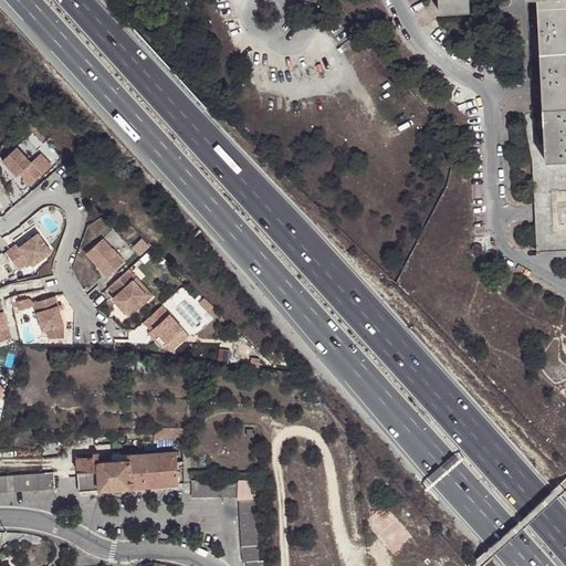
[(181,0),(173,9),(178,16),(189,3),(186,0),(181,0)]
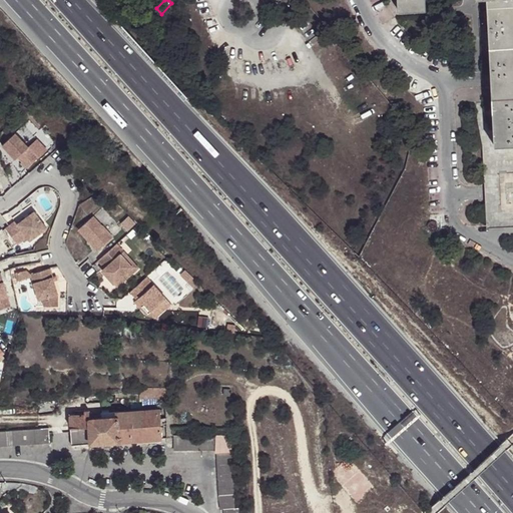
[(425,12),(424,0),(397,0),(398,12),(425,12)]
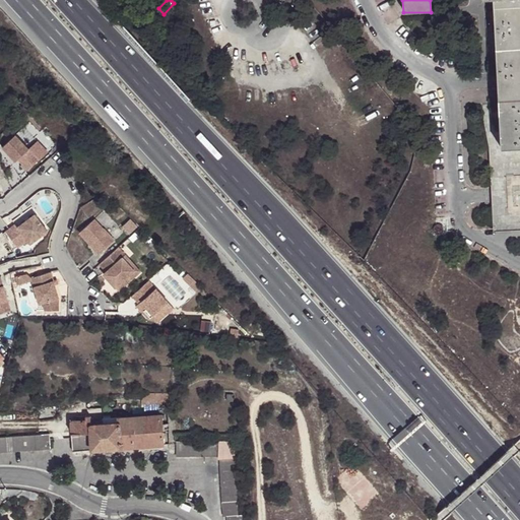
[(519,49),(519,4),(493,6),(495,50),(519,49)]
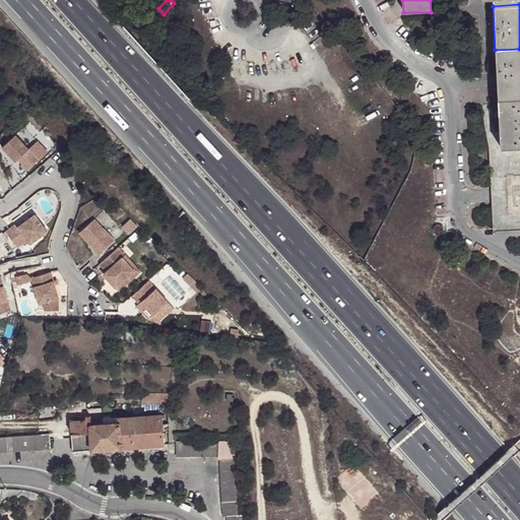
[(136,25),(144,33),(150,26),(144,19),(136,25)]
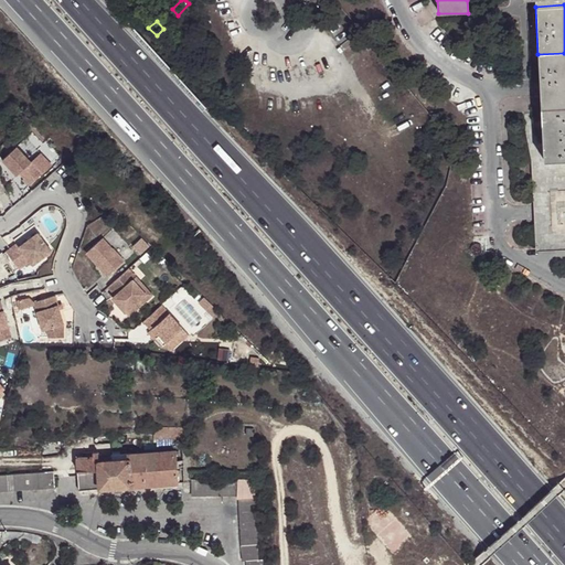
[(564,103),(564,53),(537,54),(539,76),(539,87),(540,94),(540,105),(564,103)]
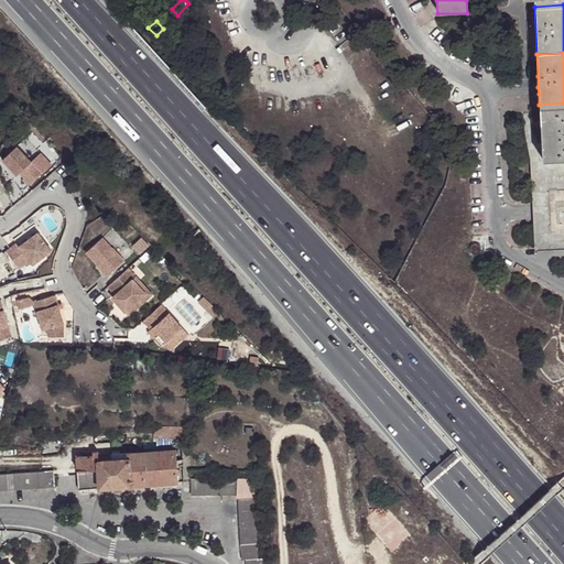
[(563,102),(539,105),(541,149),(541,160),(563,159),(563,102)]
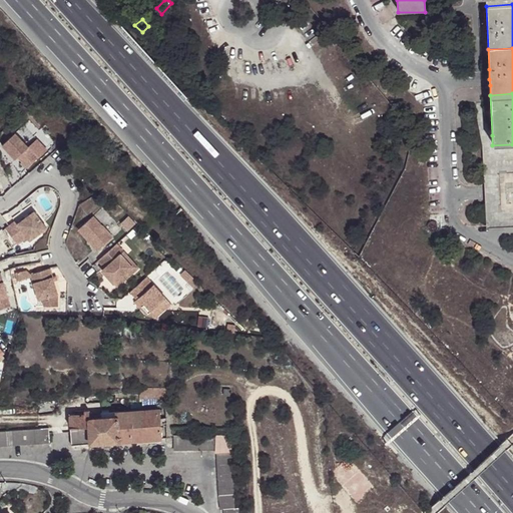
[(512,144),(492,145),(492,135),(479,136),(481,145),(482,182),(483,197),(484,229),(512,227),(512,144)]
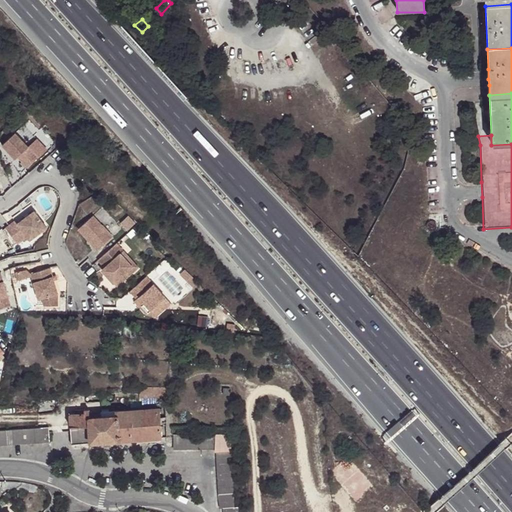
[(16,143),(2,155),(14,169),(17,167),(26,178),(37,169),(16,143)]
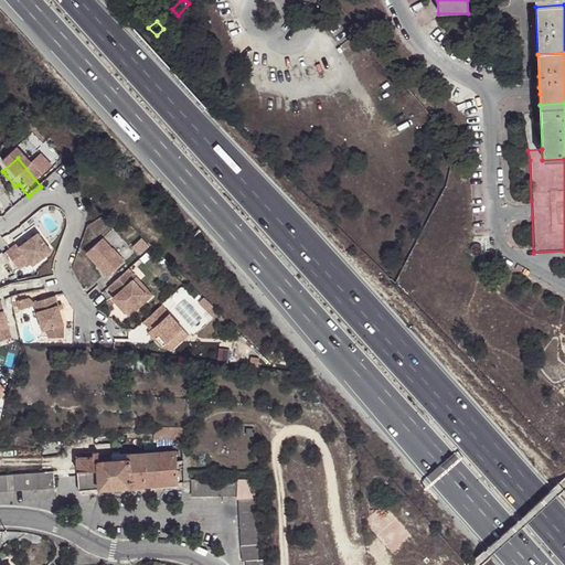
[(41,236),(23,249),(21,246),(10,254),(23,272),(33,264),(36,268),(55,255),(41,236)]
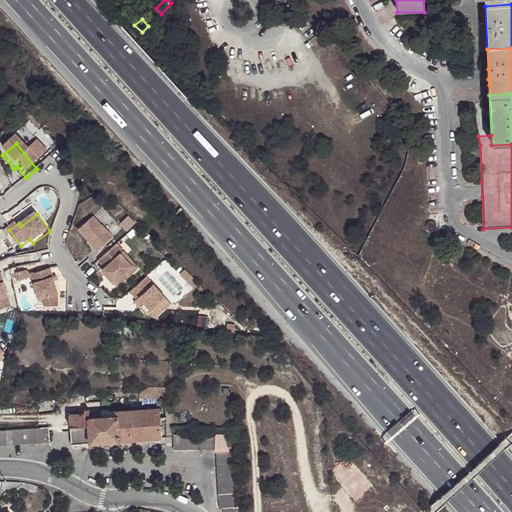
[(97,217),(81,230),(100,252),(116,239),(97,217)]
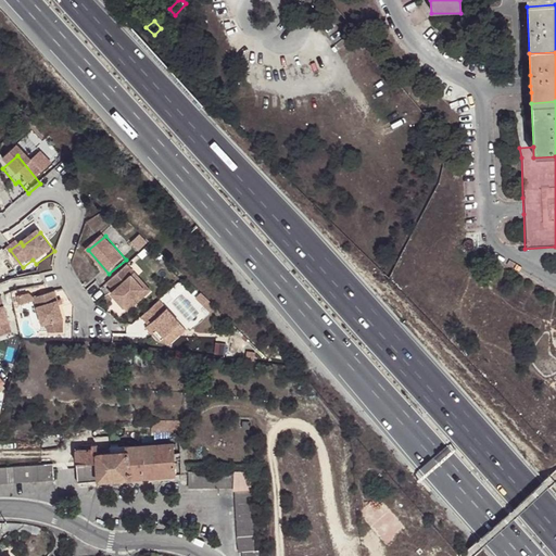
[(129,266),(110,285),(116,293),(113,295),(126,310),(147,291),(134,278),(137,275),(129,266)]
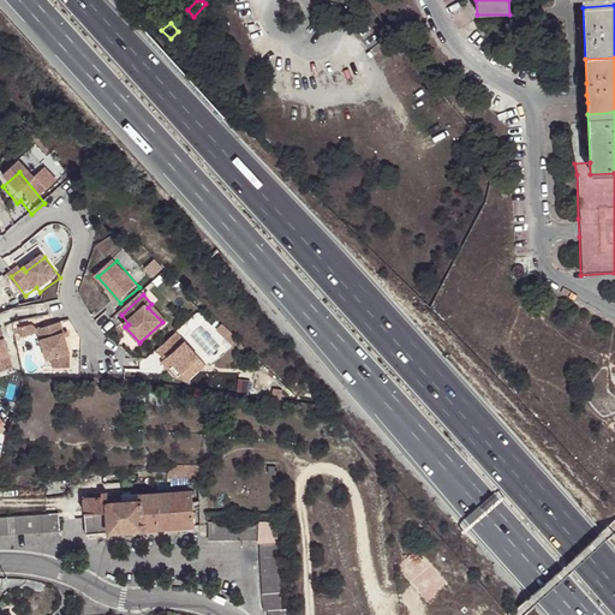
[(162,322),(139,342),(143,347),(169,323),(151,304),(148,308),(162,322)]
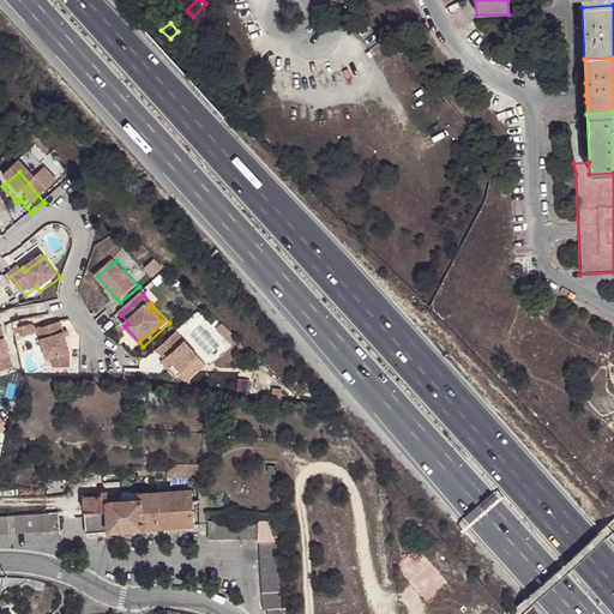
[(36,324),(24,326),(26,336),(42,331),(50,359),(54,357),(58,367),(73,368),(73,353),(67,337),(66,332),(64,321),(41,329),(36,324)]
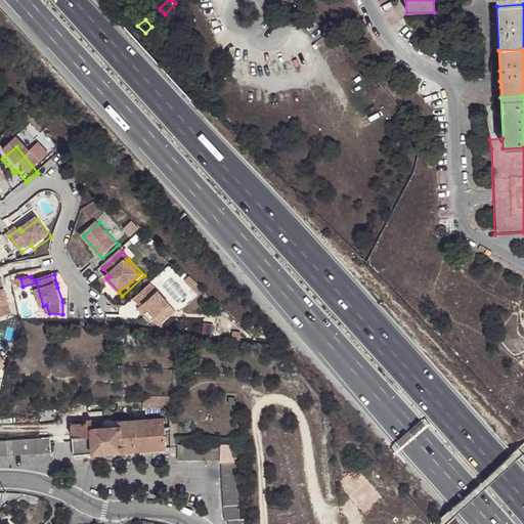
[(2,277),(0,278),(0,314),(11,312),(2,277)]
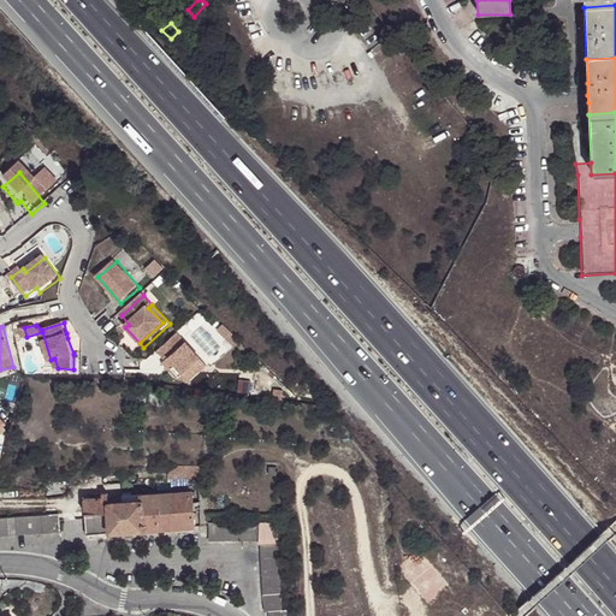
[(202,359),(181,335),(160,353),(169,361),(171,359),(185,374),(202,359)]
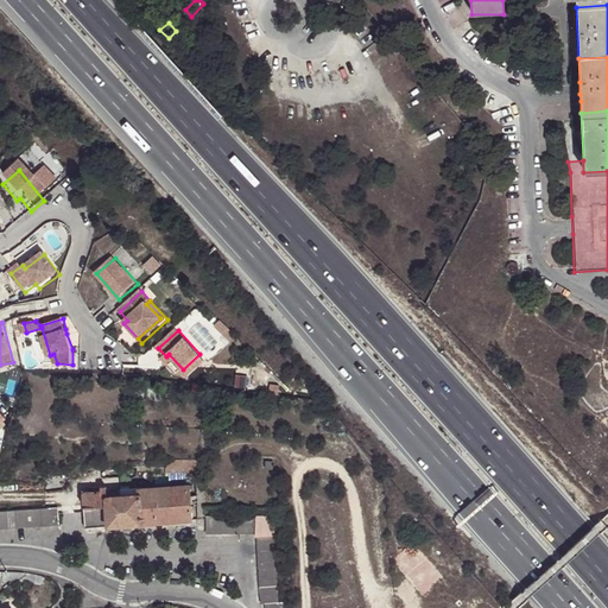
[(183,369),(169,354),(166,356),(164,359),(177,374),(189,377),(207,361),(200,354),(183,369)]
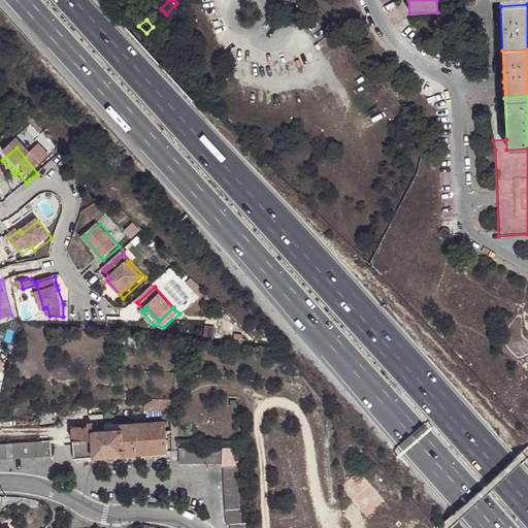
[(121,427),(124,453),(166,451),(163,422),(162,421),(120,424),(120,428),(121,427)]
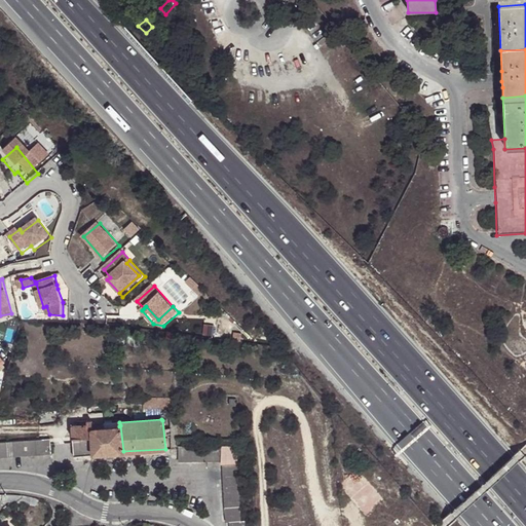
[(74,455),(92,453),(90,428),(91,428),(90,423),(87,423),(87,424),(77,425),(71,426),(74,455)]
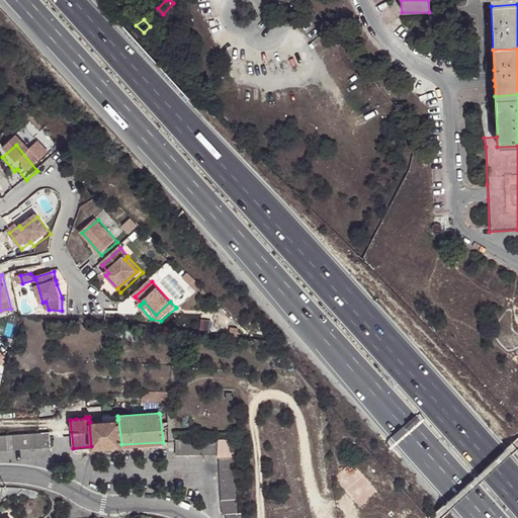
[(110,445),(121,444),(118,419),(117,420),(103,421),(93,421),(90,422),(89,422),(91,446),(110,445)]
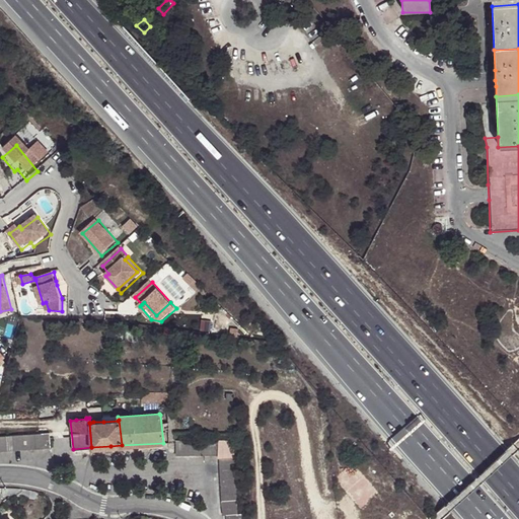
[(50,431),(0,435),(0,450),(51,446),(50,431)]
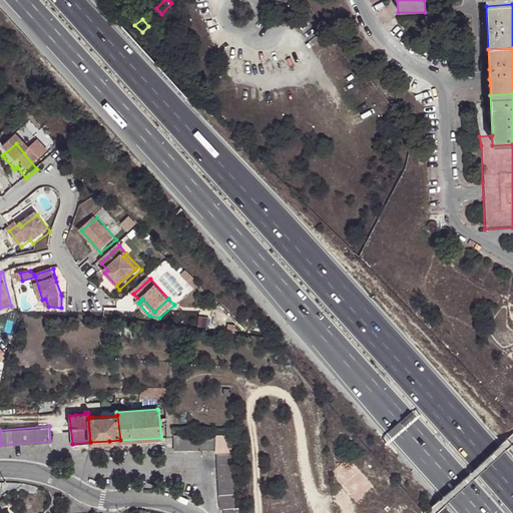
[(181,449),(217,450),(217,435),(181,434),(181,449)]
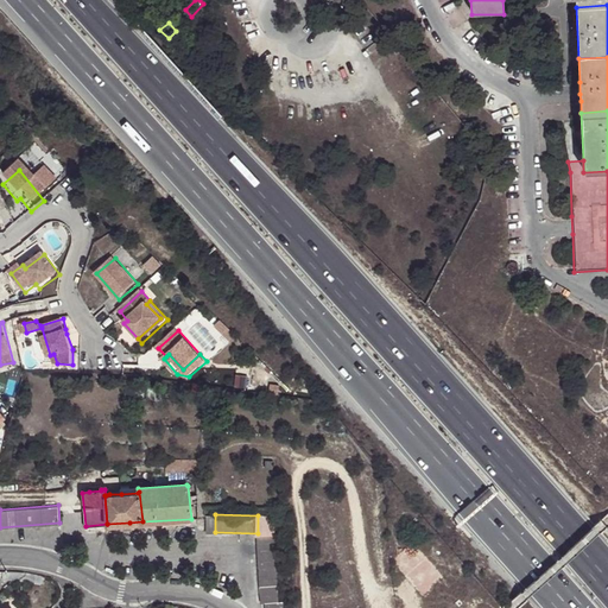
[(258,533),(258,538),(274,537),(274,517),(258,515),(258,533)]
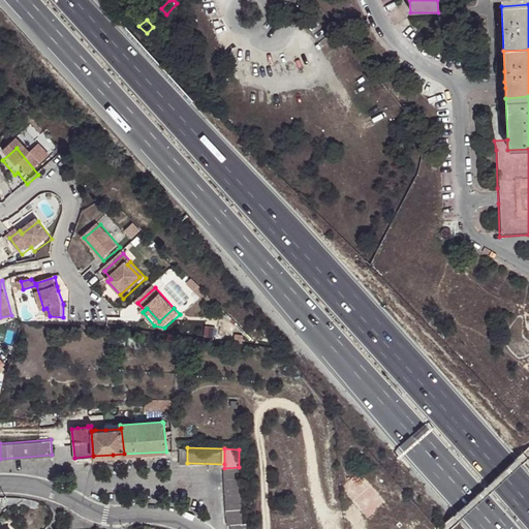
[(224,526),(229,526),(240,526),(239,467),(224,468),(224,526)]
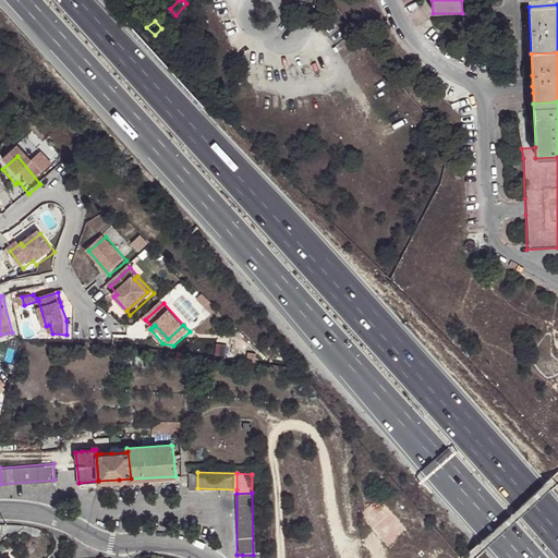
[(14,524),(0,524),(0,529),(1,533),(16,534),(37,537),(37,528),(29,526),(24,525),(14,524)]
